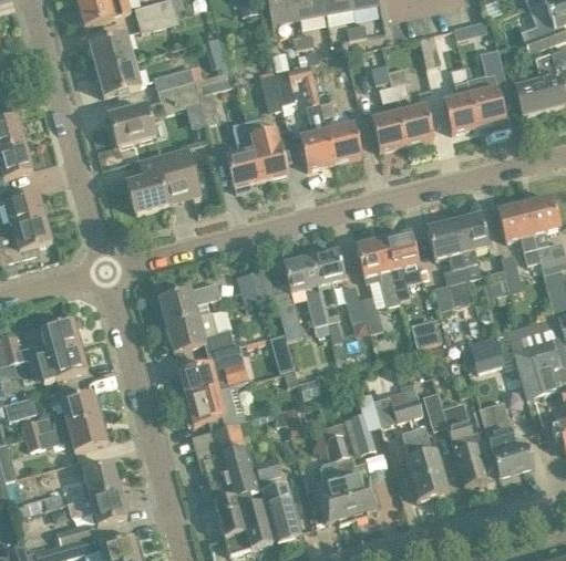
[(78,0),(81,12),(80,16),(81,23),(85,26),(85,28),(115,19),(114,16),(131,11),(127,0),(78,0)]
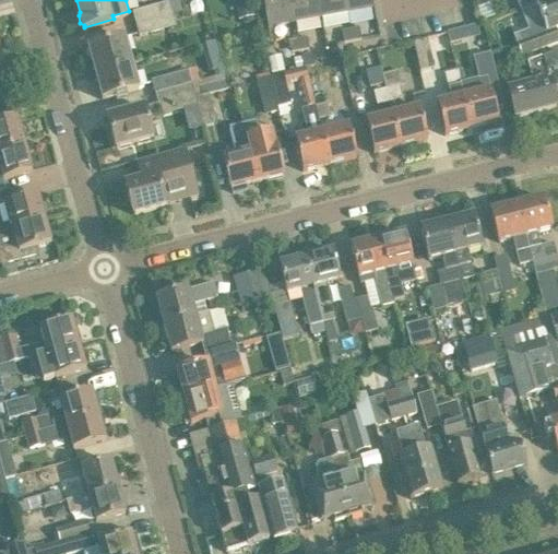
[(134,10),(138,21),(138,22),(174,12),(174,11),(170,0),(168,0),(169,1),(162,2),(134,10)]
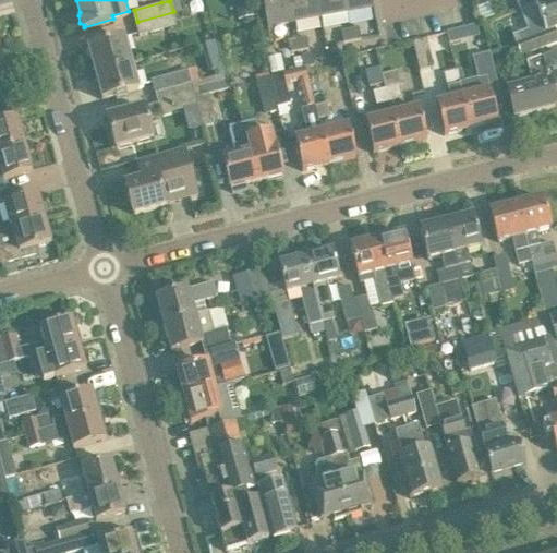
[(183,8),(181,0),(170,0),(173,11),(183,8)]
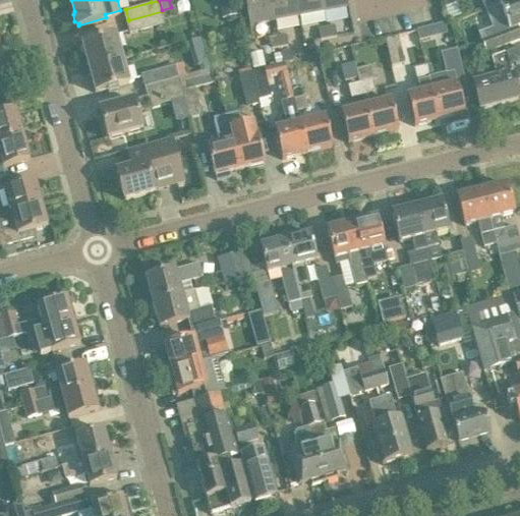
[(218,0),(222,15),(237,12),(233,0),(218,0)]
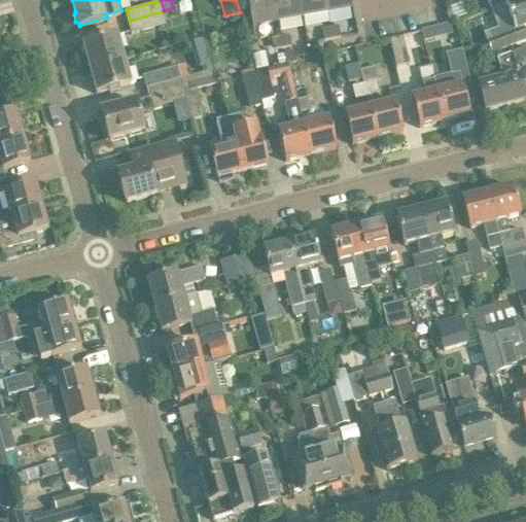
[(249,0),(254,23),(279,18),(276,0),(249,0)]
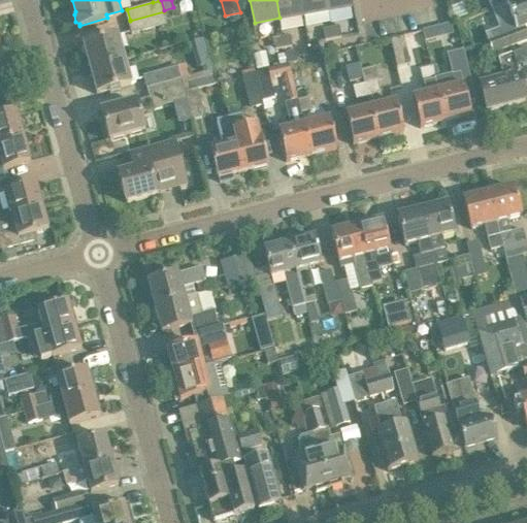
[(276,0),(280,18),(304,13),(302,0),(276,0)]
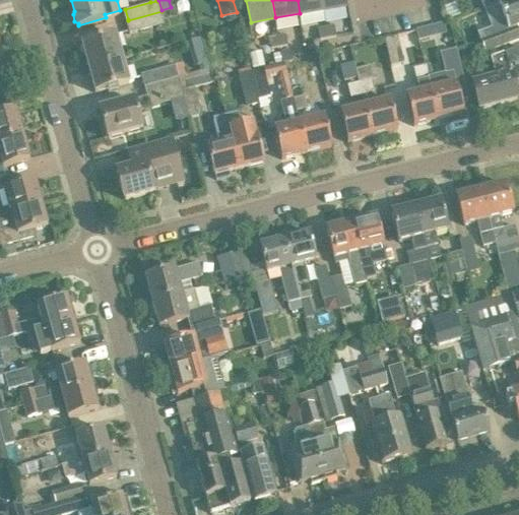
[(298,0),(300,13),(324,9),(322,0),(298,0)]
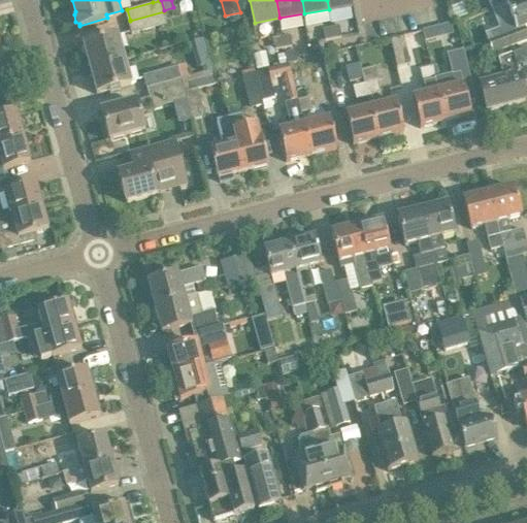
[(327,0),(329,9),(355,5),(354,0),(327,0)]
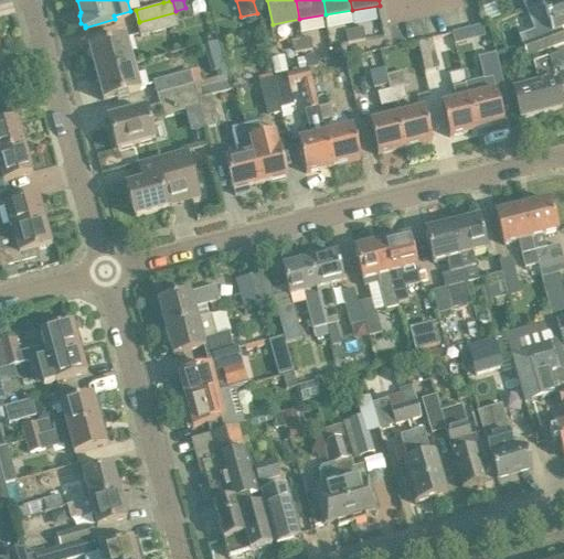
[(535,28),(552,21),(554,29),(563,24),(563,0),(547,0),(528,8),(535,28)]
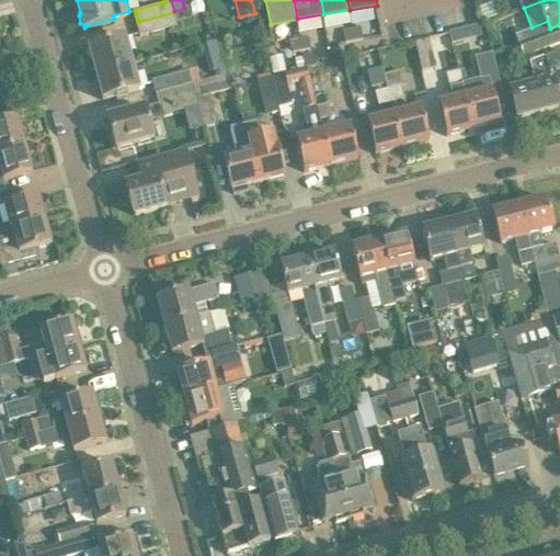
[(178,23),(174,12),(138,22),(141,33),(178,23)]
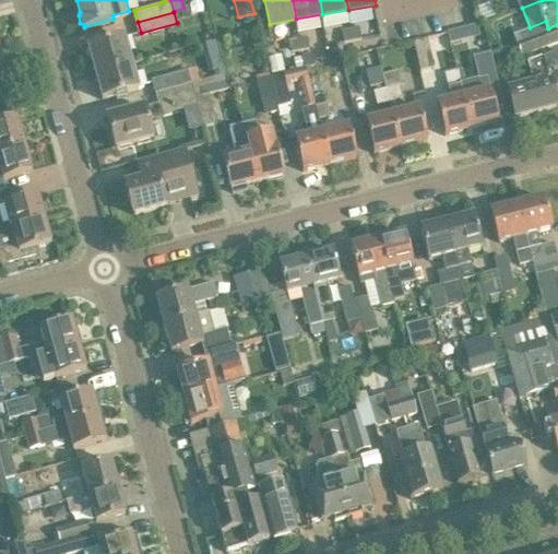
[(359,25),(352,26),(354,37),(361,36),(359,25)]
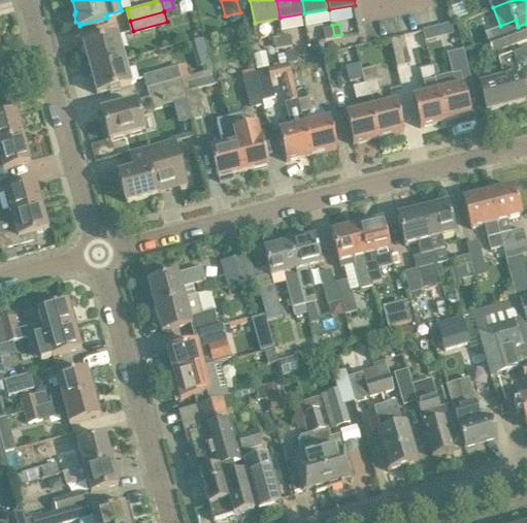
[(325,37),(334,35),(332,25),(323,26),(325,37)]
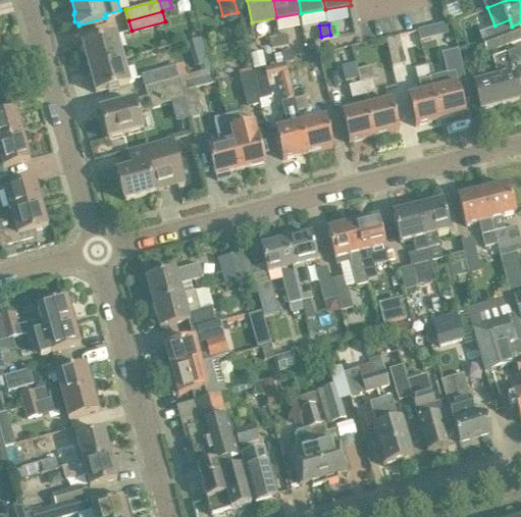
[(512,40),(508,29),(484,38),(489,49),(512,40)]
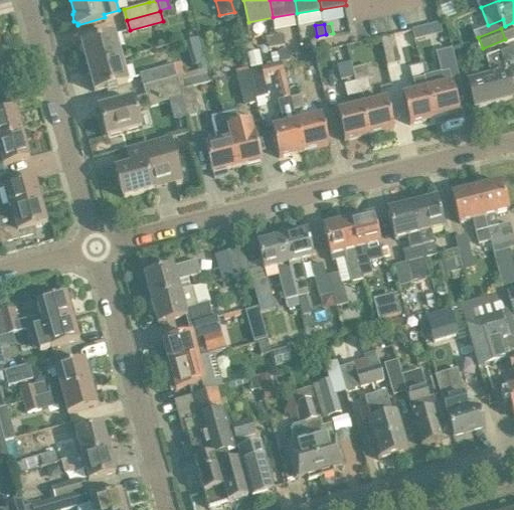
[(283,31),(276,32),(278,43),(285,42),(283,31)]
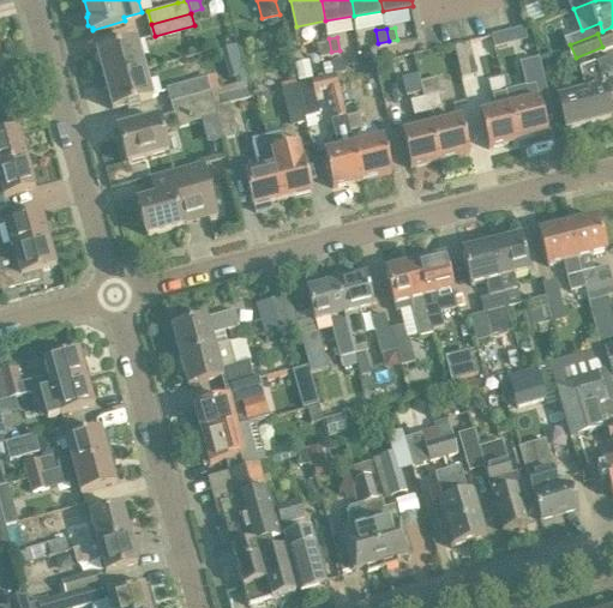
[(470,37),(456,41),(464,76),(479,72),(470,37)]
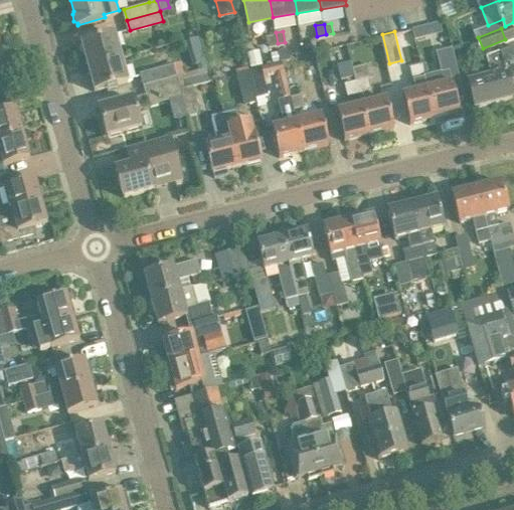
[(82,41),(89,64),(123,55),(117,32),(82,41)]
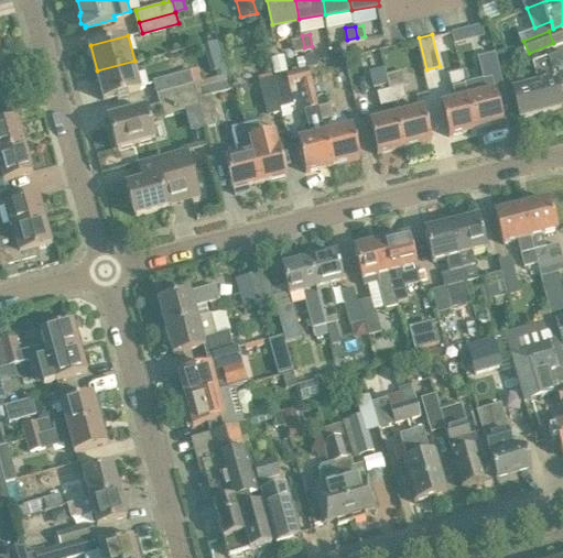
[(294,50),(304,47),(302,35),(292,37),(294,50)]
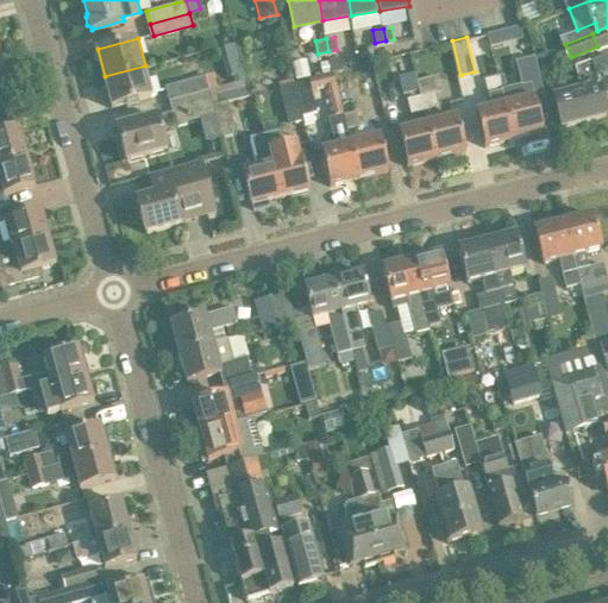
[(603,90),(607,88),(607,51),(577,64),(585,88),(557,95),(564,124),(607,113),(607,107),(603,90)]
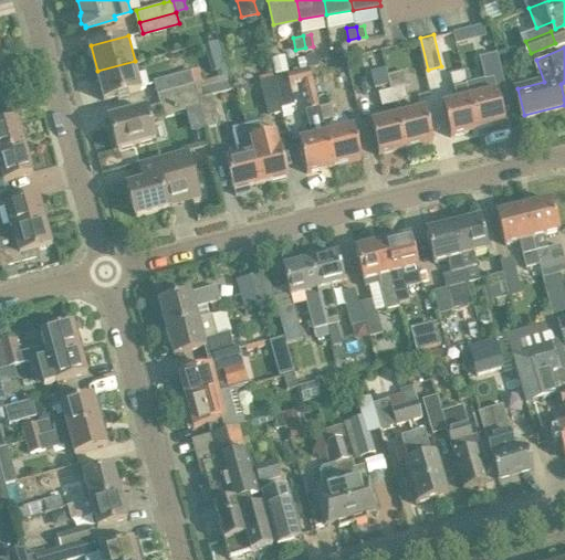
[(485,76),(468,81),(471,94),(479,127),(506,119),(503,106),(511,104),(497,50),(480,54),(485,76)]
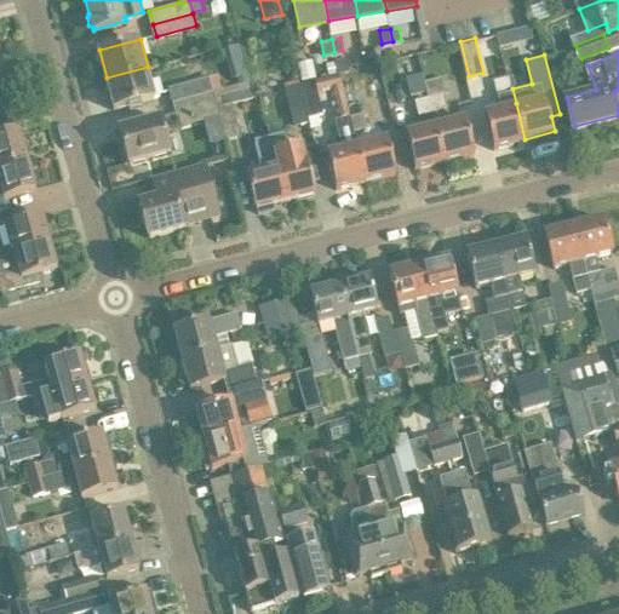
[(155,96),(148,67),(107,78),(115,107),(155,96)]
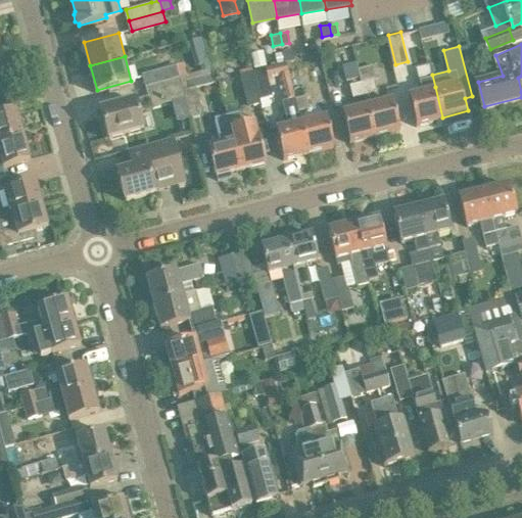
[(196,85),(215,80),(210,65),(202,68),(188,73),(184,60),(177,62),(180,76),(183,88),(196,85)]
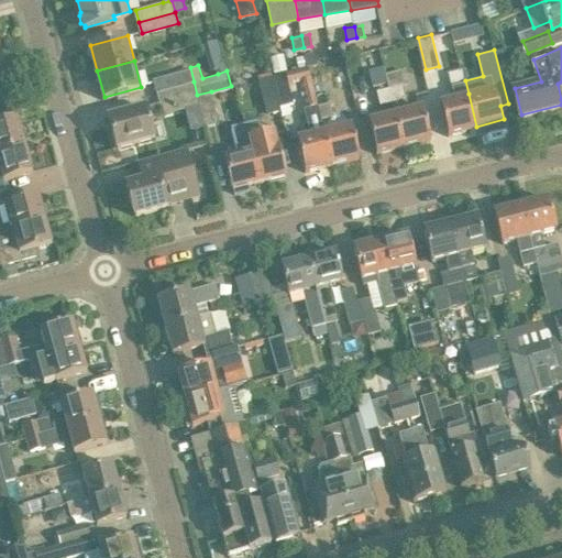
[(298,137),(307,168),(333,162),(326,130),(317,96),(316,97),(308,65),(274,74),(281,105),(294,101),(289,83),(301,79),(308,106),(305,107),(311,133),(298,137)]
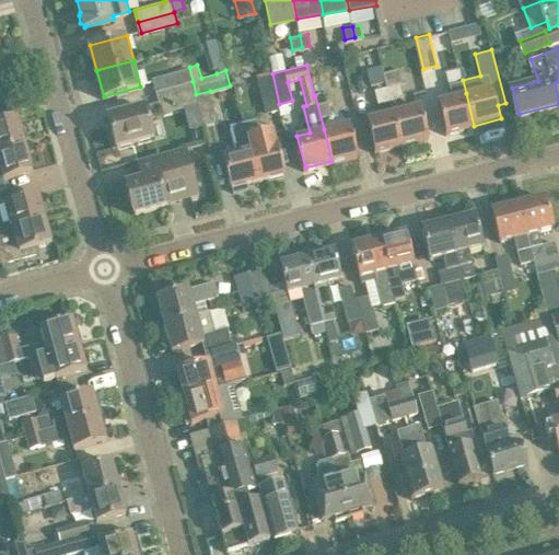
[(152,78),(155,91),(193,81),(189,67),(152,78)]
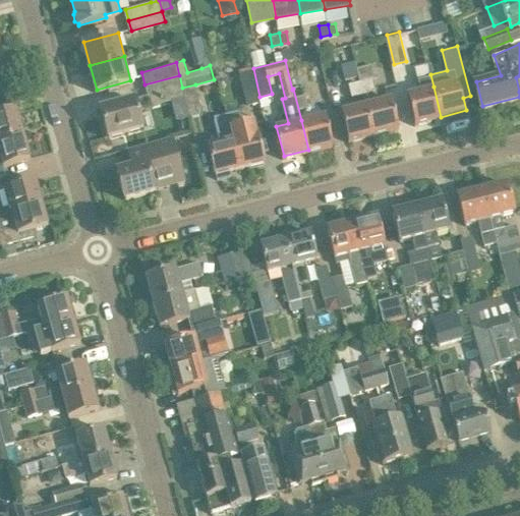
[(360,74),(364,92),(374,89),(371,78),(379,76),(374,62),(356,67),(358,74),(360,74)]
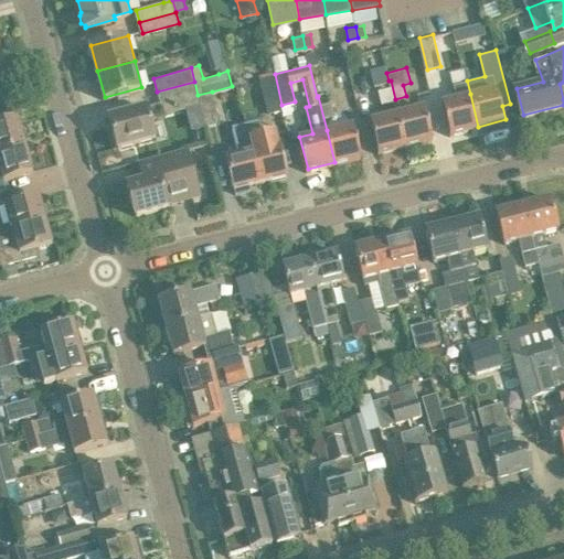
[(453,85),(467,81),(464,67),(449,71),(453,85)]
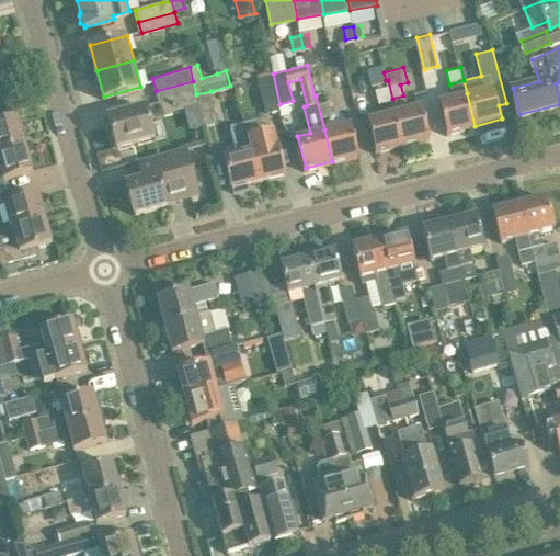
[(281,109),(280,104),(273,74),(259,78),(267,113),(281,109)]
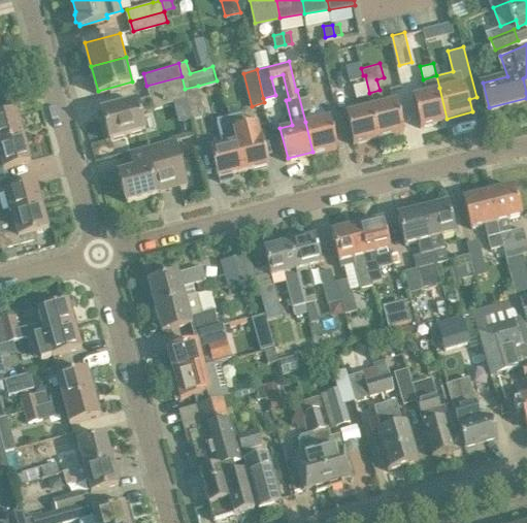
[(365,75),(363,75),(352,78),(357,96),(369,93),(365,75)]
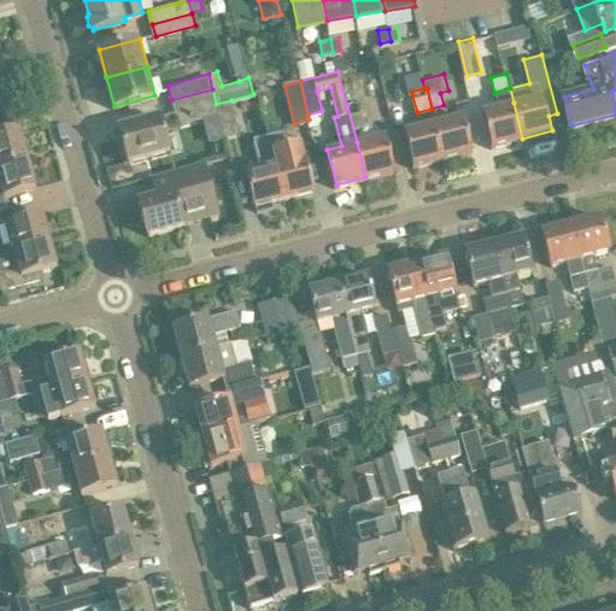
[(171,100),(171,101),(175,113),(162,117),(162,115),(119,127),(129,160),(170,150),(165,128),(210,116),(215,137),(226,135),(216,104),(212,89),(171,100)]
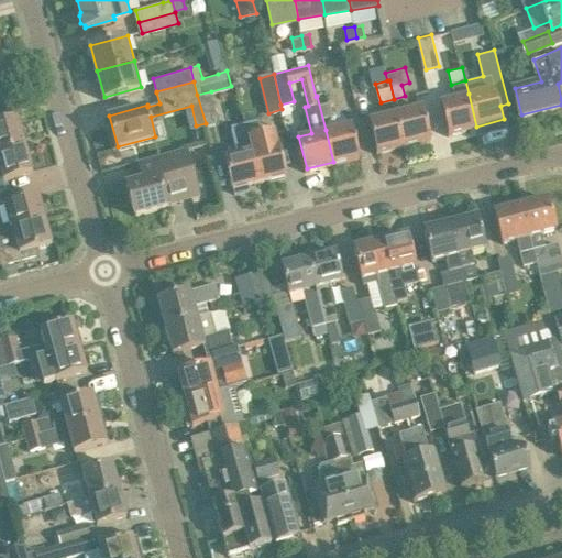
[(220,120),(211,91),(197,95),(206,123),(206,124),(220,120)]
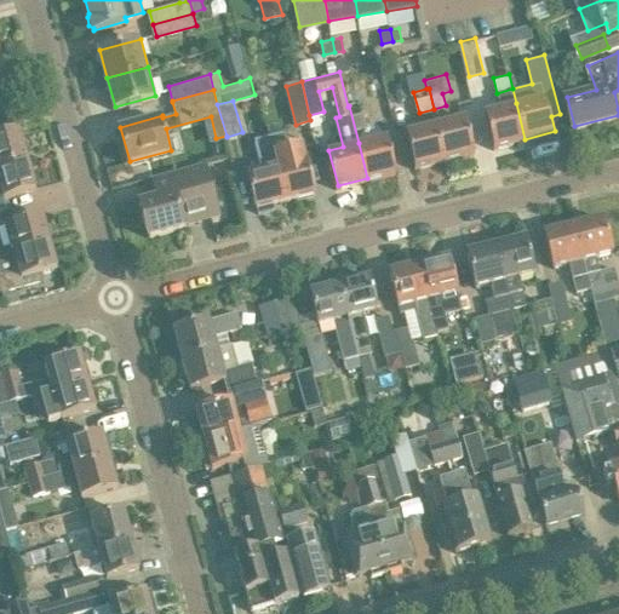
[(496,147),(525,139),(516,103),(487,110),(496,147)]
